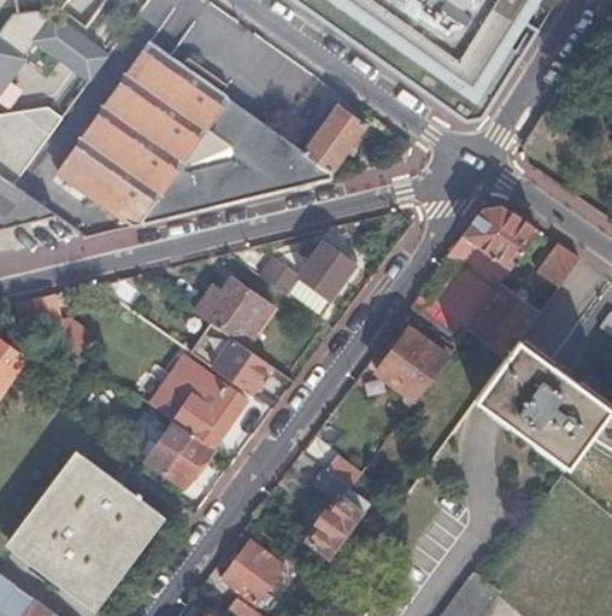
[(486,117),(542,27),(523,15),(530,0),(296,0),(468,119),(486,117)]
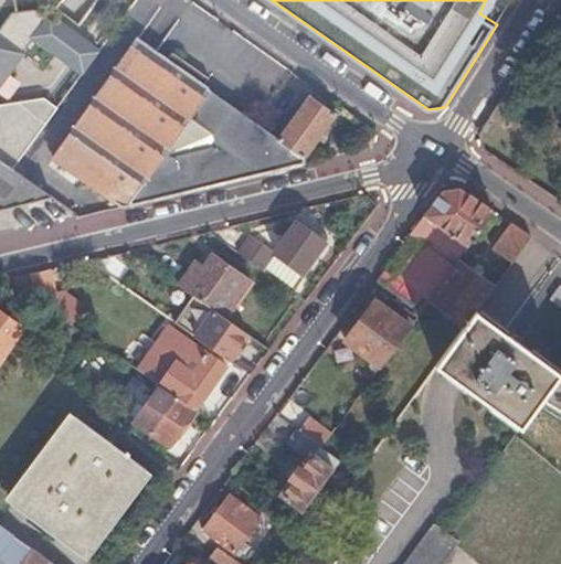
[(0,157),(14,168),(60,106),(44,95),(0,100),(0,81),(34,34),(66,57),(82,36),(41,6),(18,9),(17,2),(16,2),(17,9),(12,10),(0,27),(0,157)]
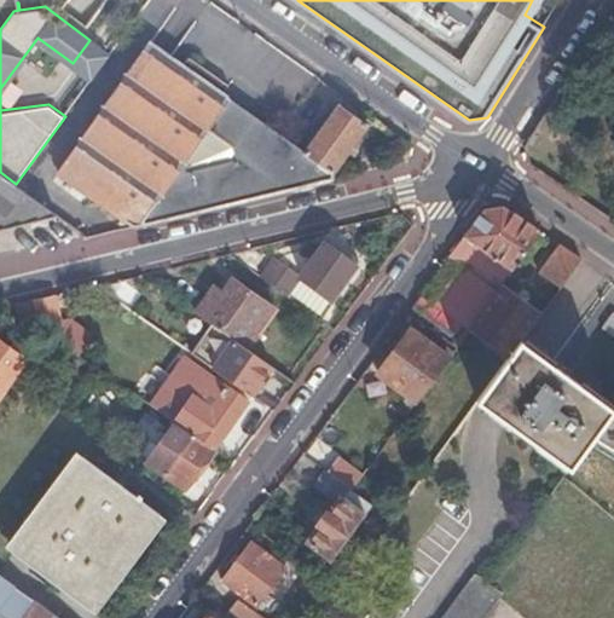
[(110,55),(90,40),(73,63),(93,79),(110,55)]
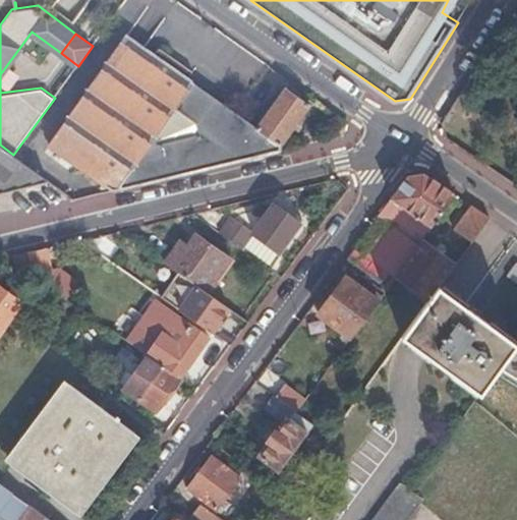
[(279,143),(253,126),(186,79),(153,56),(125,37),(50,143),(114,190),(286,148),(279,143)]
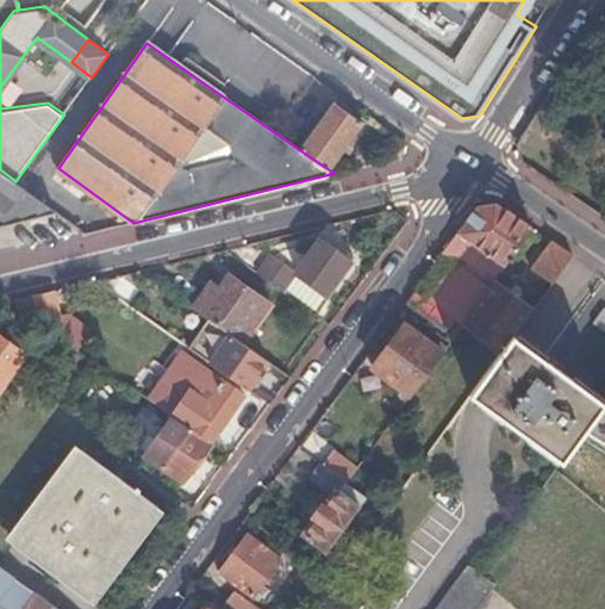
[(179,66),(218,93),(224,84),(185,56),(179,66)]
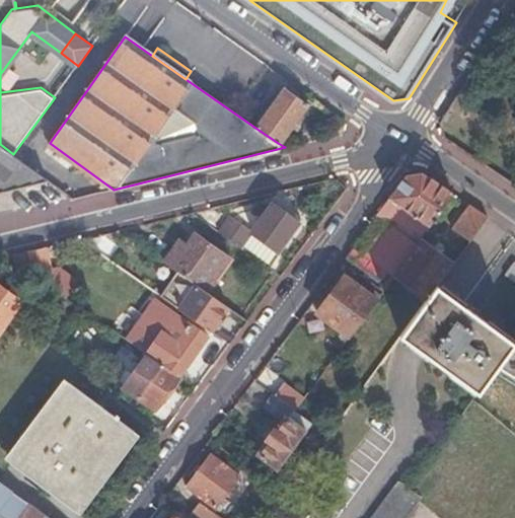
[(283,84),(252,126),(278,143),(307,102),(283,84)]
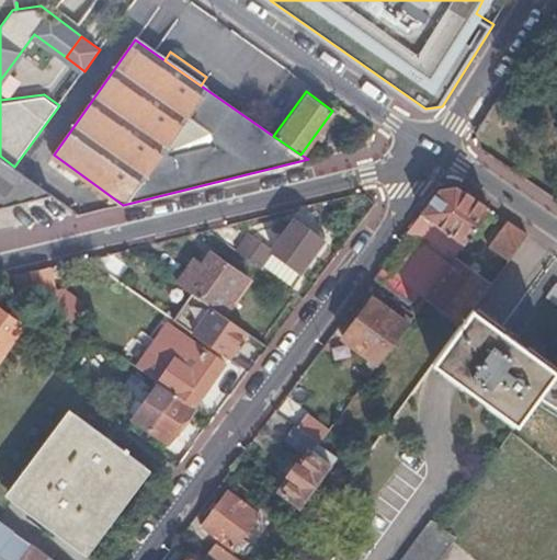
[(0,208),(53,195),(14,167),(0,156),(0,208)]
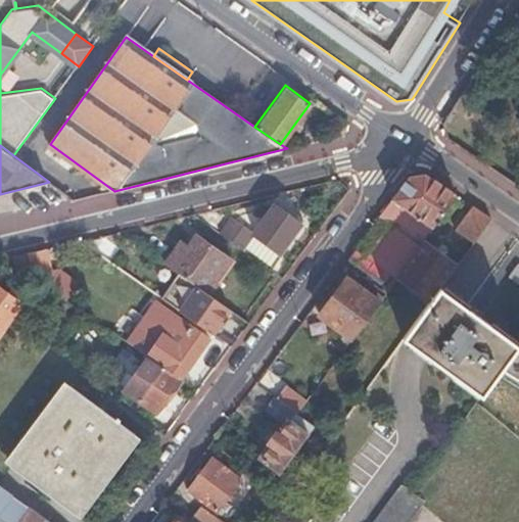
[(396,196),(437,225),(459,195),(428,175),(411,177),(396,196)]
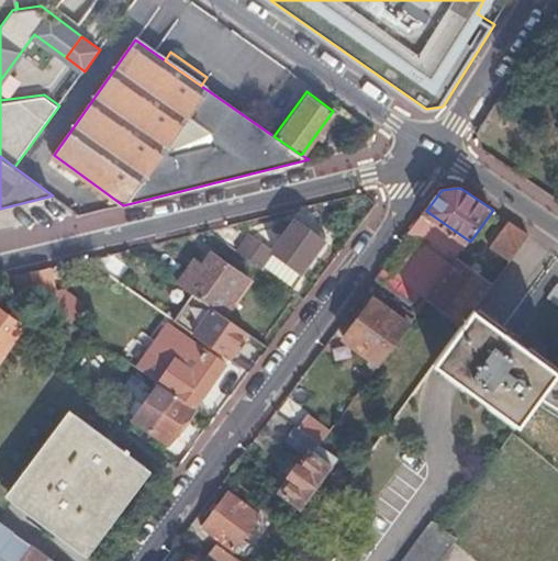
[(457,259),(470,242),(426,211),(410,234),(422,243),(395,278),(427,300),(428,298),(457,259)]
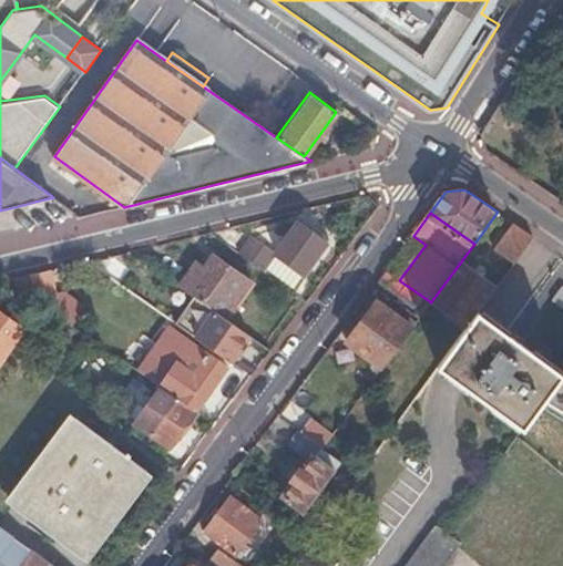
[(238,254),(263,271),(265,268),(275,254),(304,275),(326,245),(314,236),(297,224),(275,253),(252,236),(238,254)]
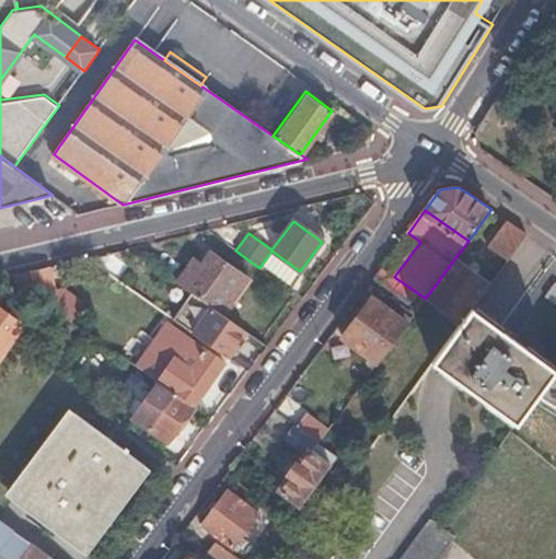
[(510,260),(529,234),(510,221),(490,246),(510,260)]
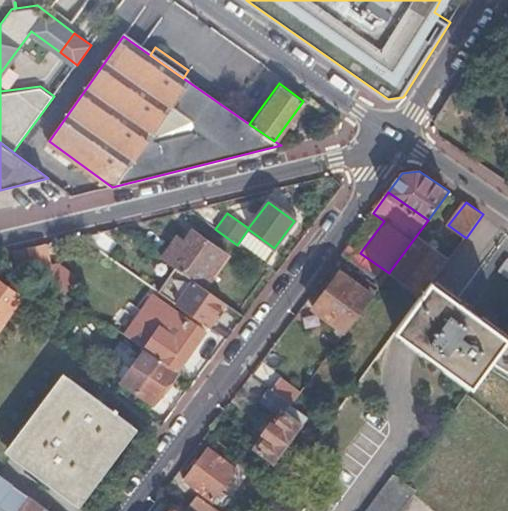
[(286,209),(283,213),(294,221),(297,217),(286,209)]
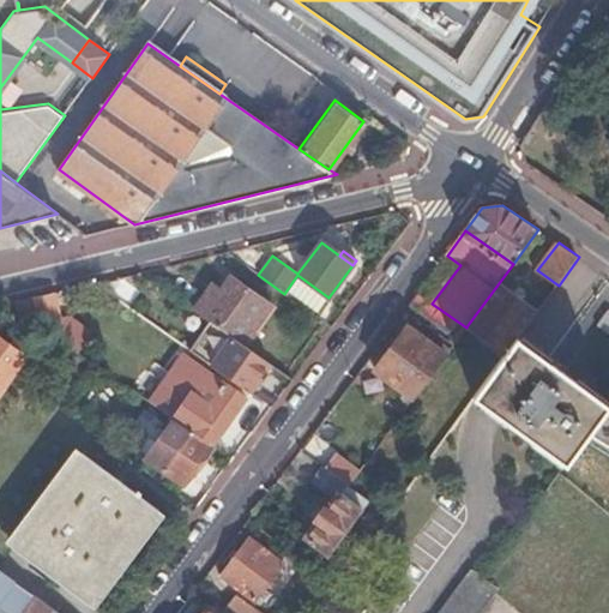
[(211,284),(194,310),(209,320),(230,335),(243,343),(245,344),(272,305),(230,275),(218,290),(211,284)]
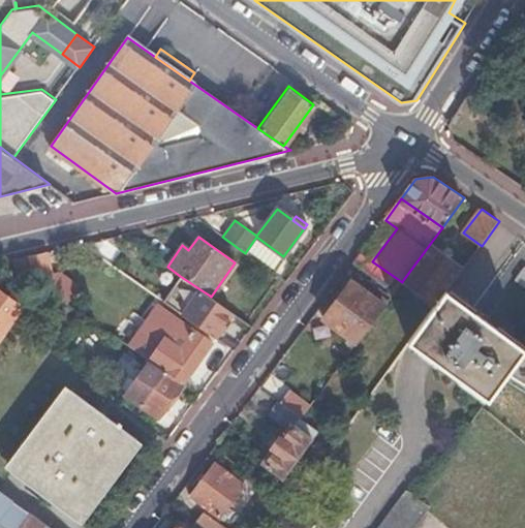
[(256,237),(247,250),(273,270),(283,256),(256,237)]
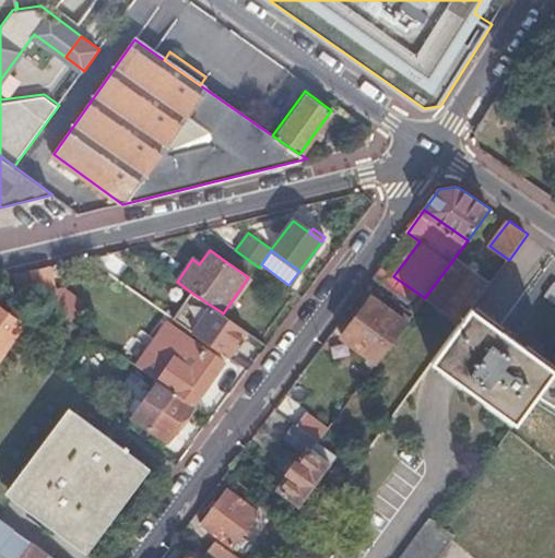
[(426,296),(463,322),(474,308),(492,284),(455,258),(426,296)]
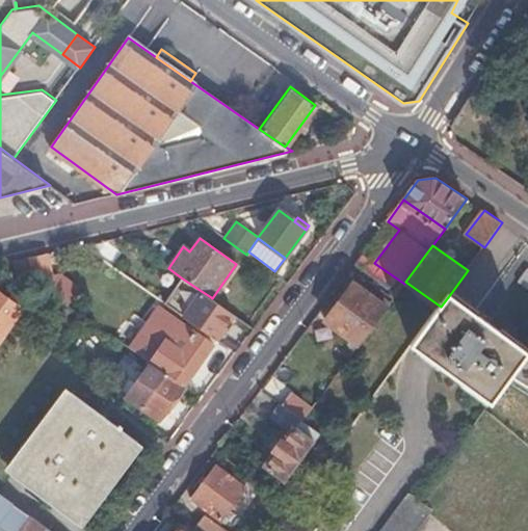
[(55,274),(50,253),(49,253),(8,263),(41,284),(72,303),(83,287),(61,272),(55,274)]
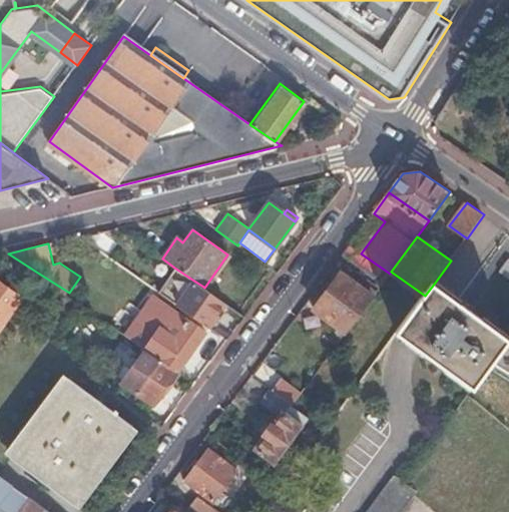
[(192,280),(174,268),(159,290),(177,303),(208,325),(209,326),(225,302),(224,302),(204,288),(203,287),(192,280)]
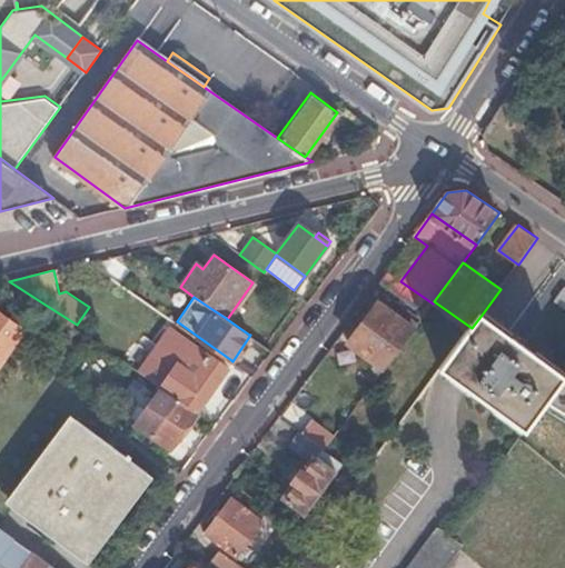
[(385,369),(418,324),(412,319),(408,324),(379,302),(349,342),(378,364),(385,369)]
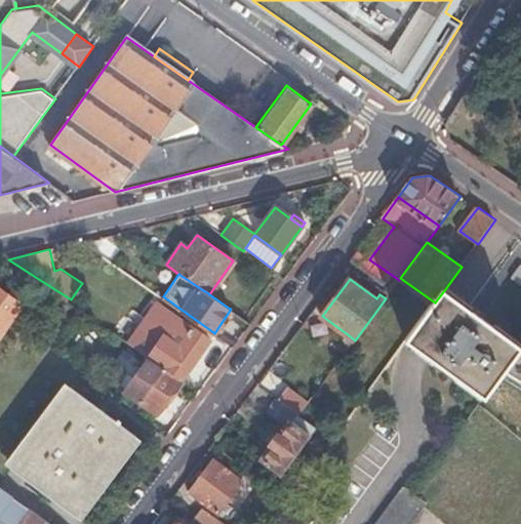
[(0,335),(22,306),(0,289),(0,335)]
